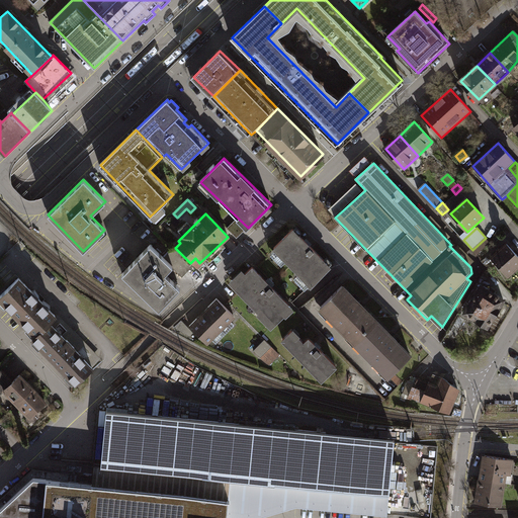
[(330,266),(293,230),(274,249),(311,285),(330,266)]
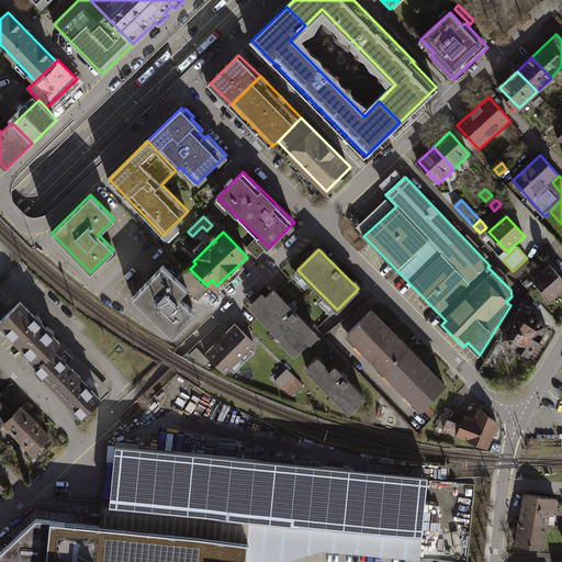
[(188,289),(163,266),(132,298),(172,336),(194,313),(179,298),(188,289)]
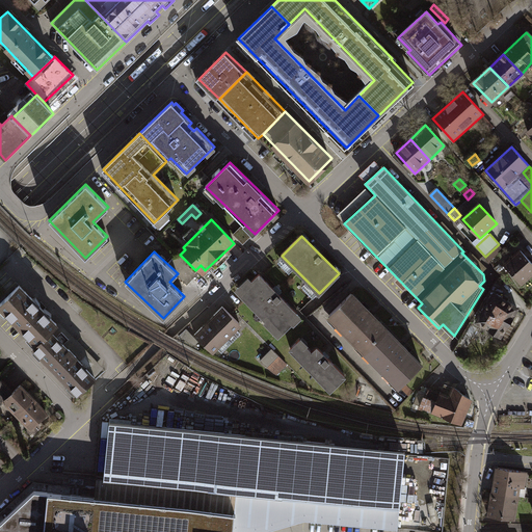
[(531,276),(531,263),(521,251),(505,266),(523,285),(531,276)]
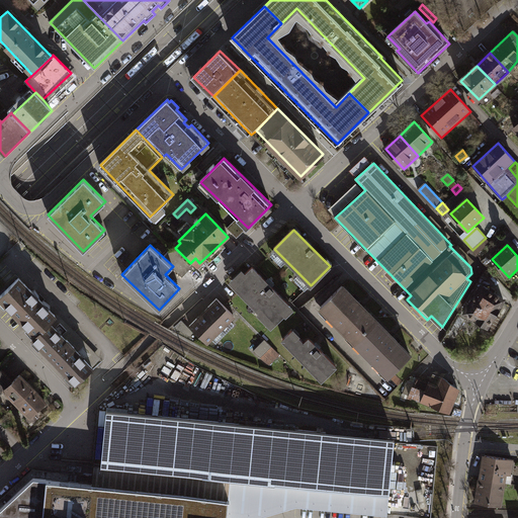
[(294,310),(252,266),(245,273),(242,269),(229,282),(258,313),(256,315),(271,329),(284,316),(286,318),(294,310)]
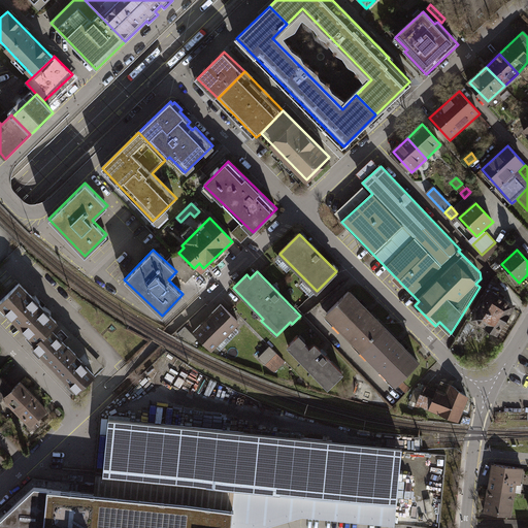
[(0,301),(0,303),(39,344),(60,325),(20,284),(0,301)]
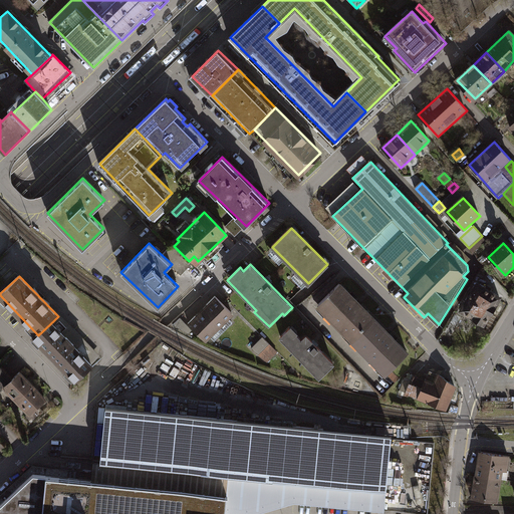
[(377,317),(341,282),(316,307),(351,343),(377,317)]
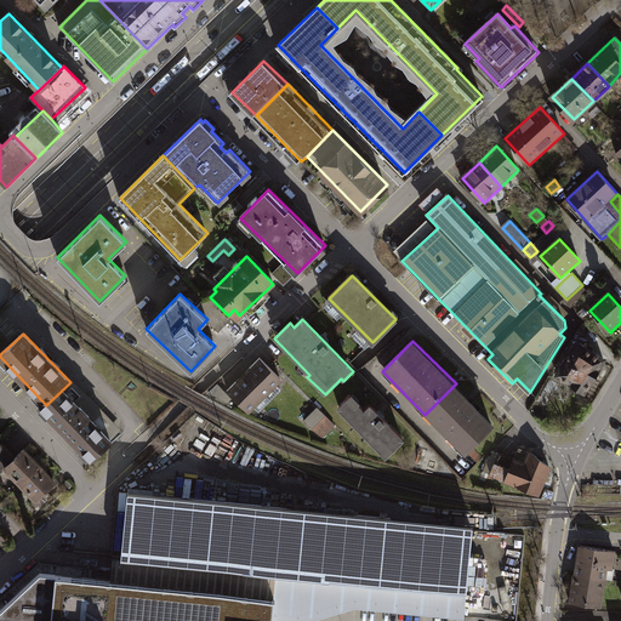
[(607,362),(579,345),(558,377),(586,394),(607,362)]
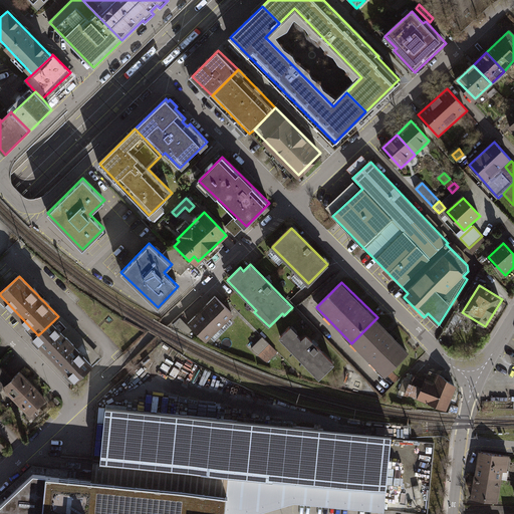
[(234,315),(215,296),(187,323),(206,342),(234,315)]
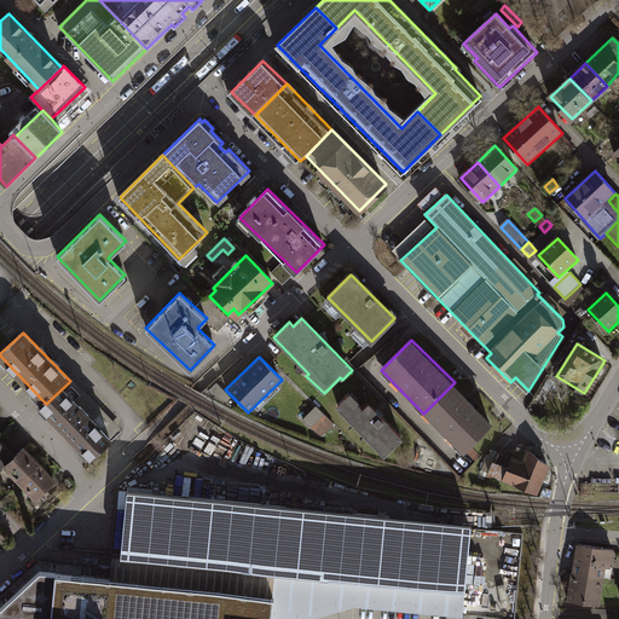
[(41,408),(91,458),(119,432),(70,381),(46,404),(41,408)]
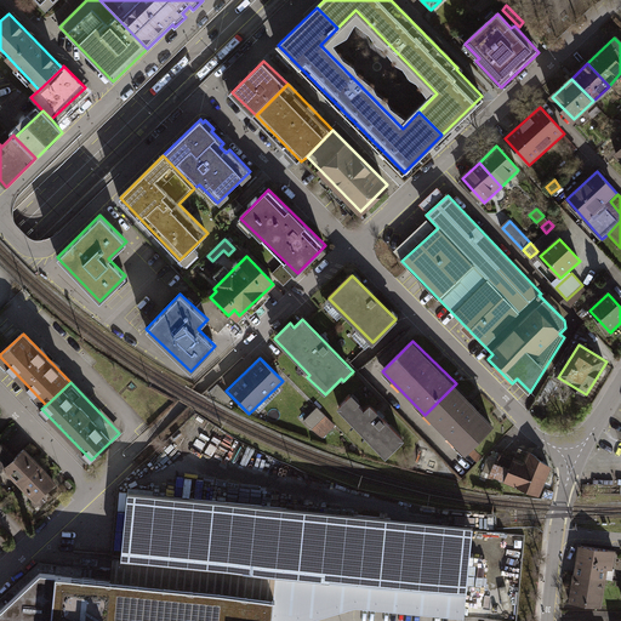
[(499,427),(456,383),(425,415),(467,457),(499,427)]
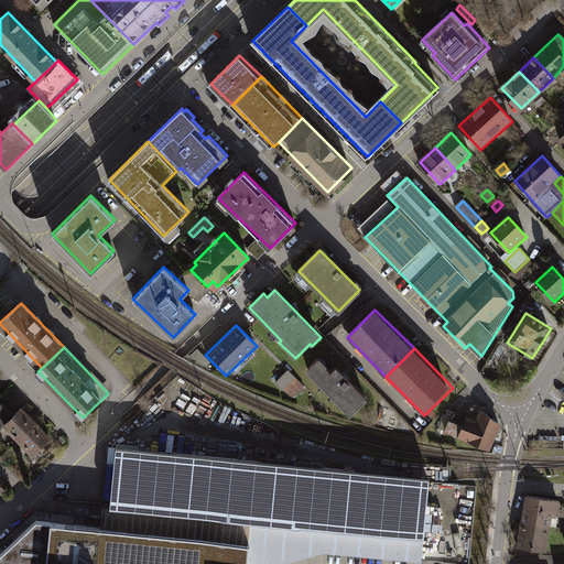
[(327,366),(320,358),(306,370),(350,415),(368,399),(336,367),(331,371),(326,367),(327,366)]
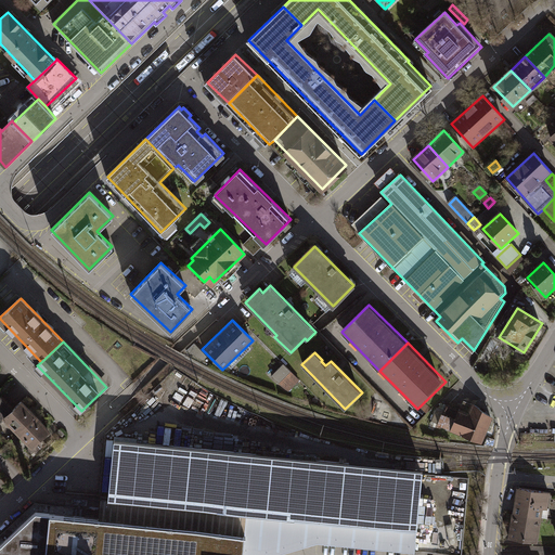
[(300,381),(284,364),(272,376),(288,392),(300,381)]
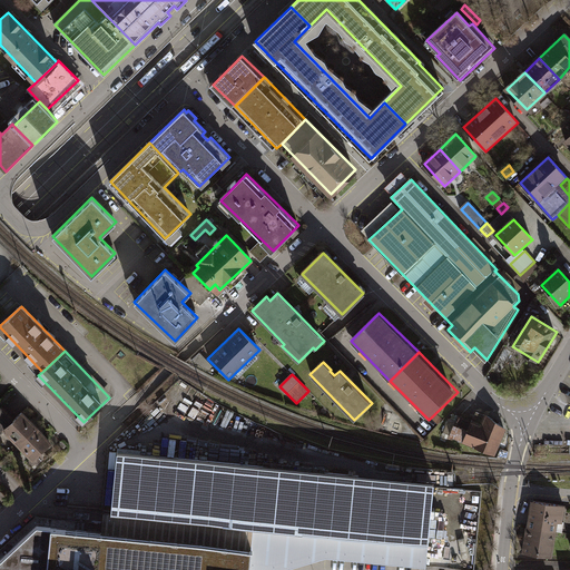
[(13,421),(1,408),(0,408),(0,433),(5,430),(13,421)]
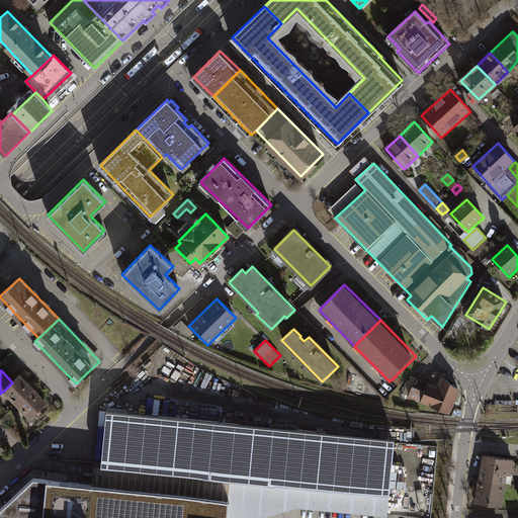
[(438,384),(409,372),(401,392),(448,411),(457,387),(442,374),(438,384)]
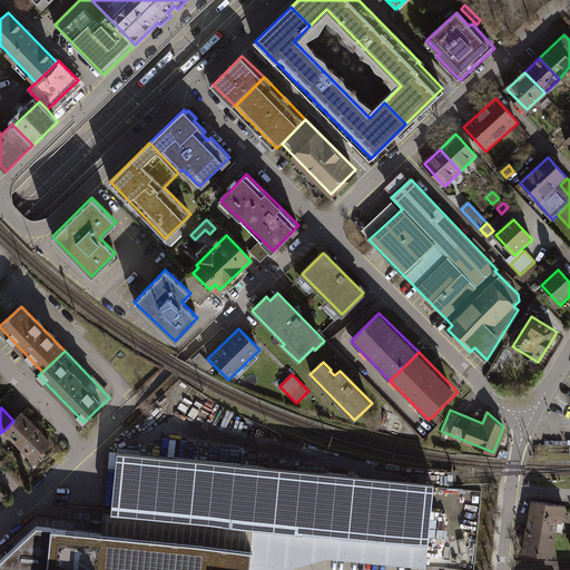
[(37,429),(21,413),(13,421),(5,430),(20,444),(37,429)]
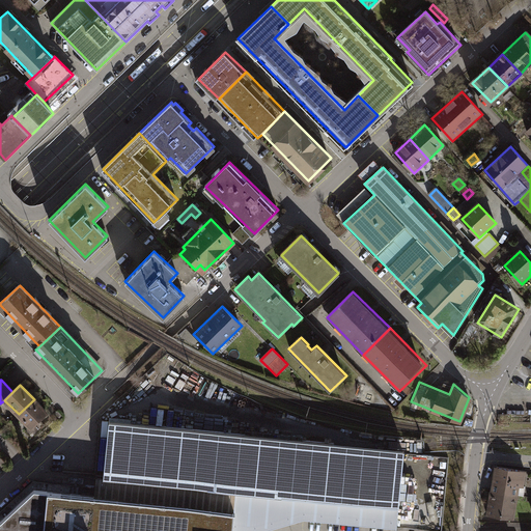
[(47,412),(34,399),(19,414),(30,427),(26,431),(33,439),(46,426),(39,419),(47,412)]
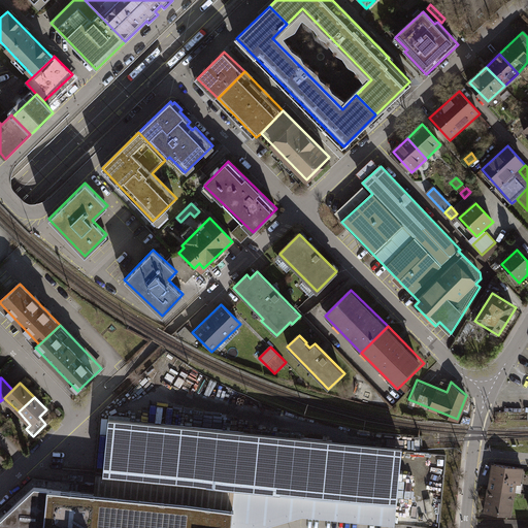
[(402,447),(108,418),(103,473),(96,472),(94,493),(165,500),(233,506),(231,526),(254,527),(302,514),(395,523),(401,451),(402,447)]
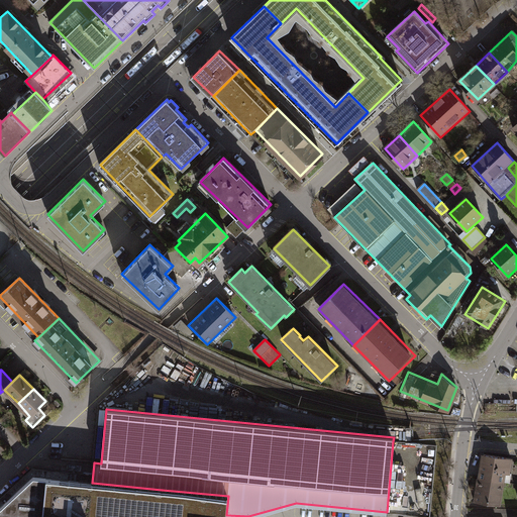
[(509,456),(484,452),(481,470),(478,470),(476,478),(480,479),(501,483),(503,470),(507,470),(509,456)]
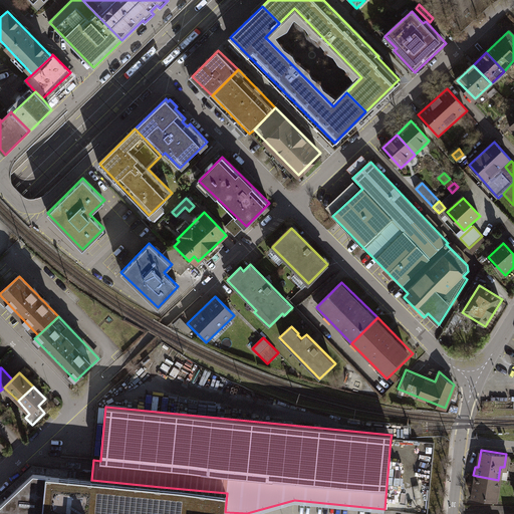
[(157,513),(161,487),(91,480),(33,474),(0,505),(0,513),(157,513)]
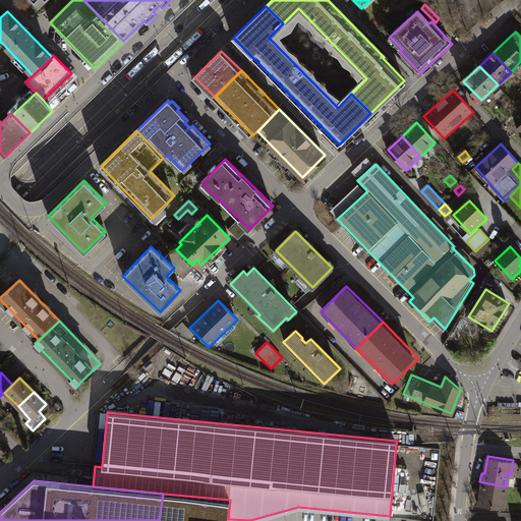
[(501,507),(505,486),(483,482),(481,493),(478,493),(476,503),(501,507)]
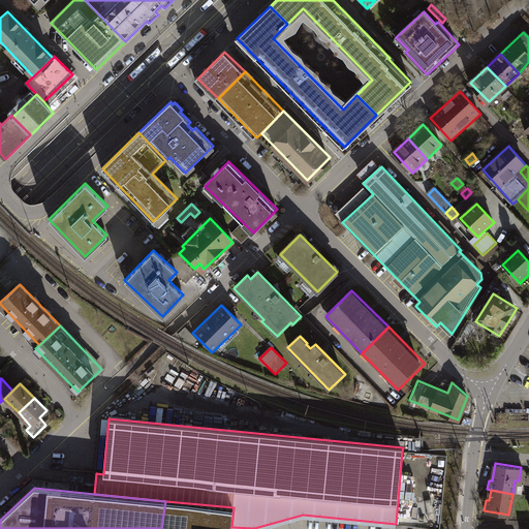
[(165,501),(161,528),(231,528),(231,527),(234,507),(165,501)]
